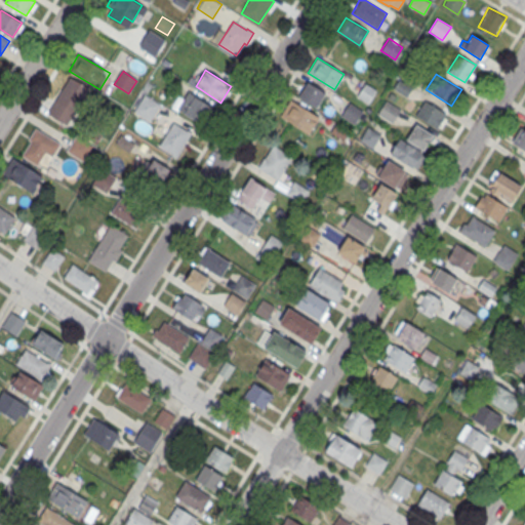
[(70,77),(47,113),(67,124),(89,89),(70,77)]
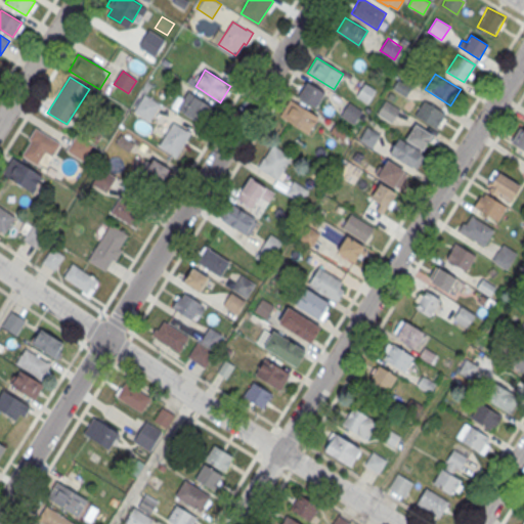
[(398,79),(392,88),(406,97),(411,87),(398,79)]
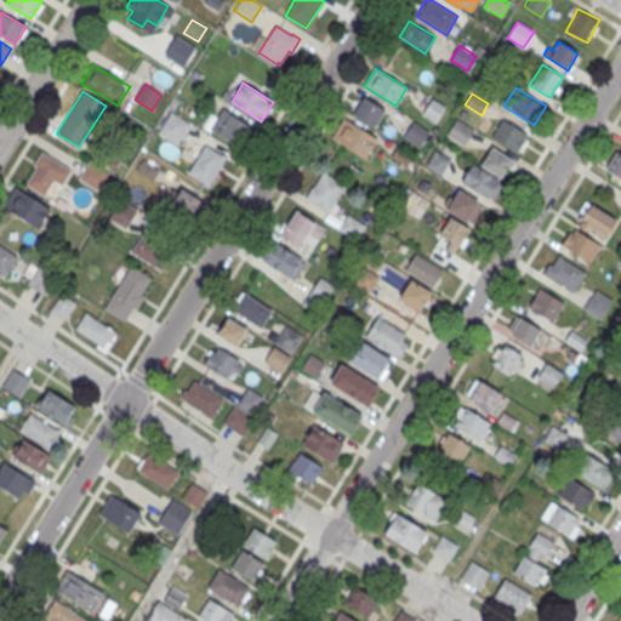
[(363,97),(386,109),(374,127),(352,115),(363,97)]
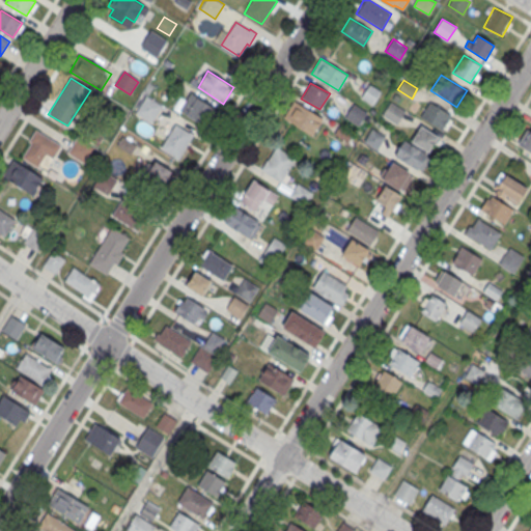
[(369,84),(361,96),(372,104),(381,91),(369,84)]
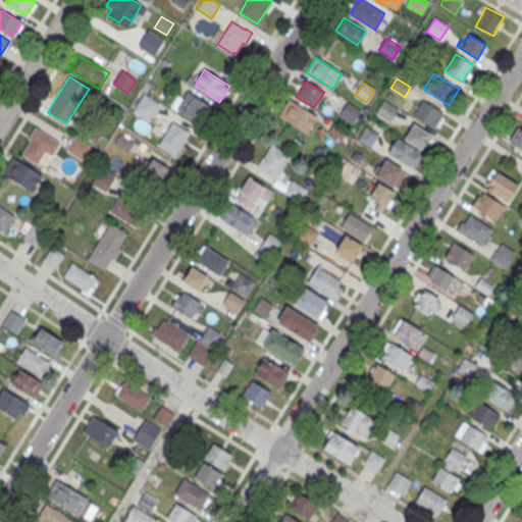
[(187,91),(210,106),(199,123),(175,108),(187,91)]
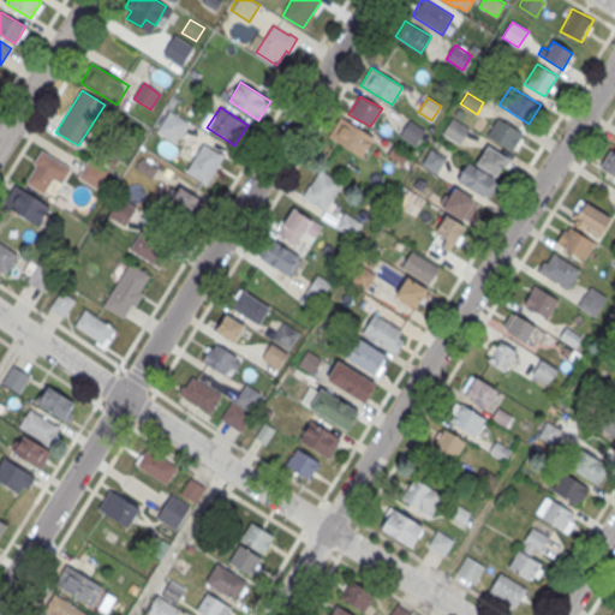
[(186,121),(169,112),(157,132),(175,142),(186,121)]
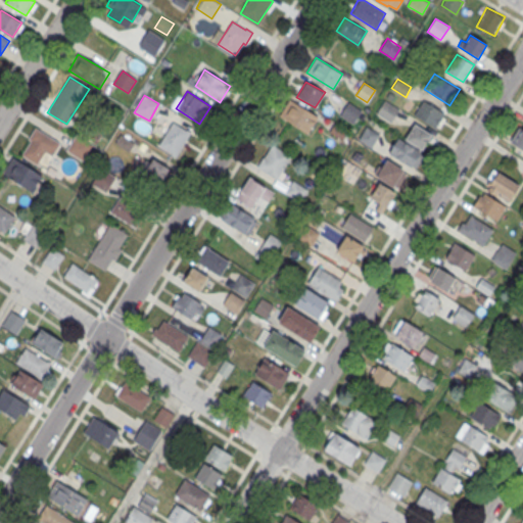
[(287,99),(318,117),(308,133),(278,114),(287,99)]
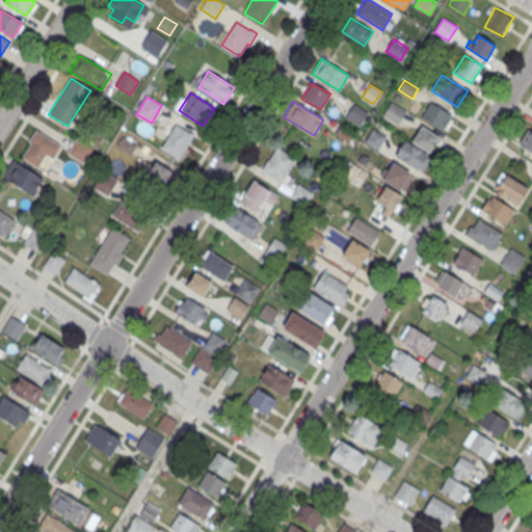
[(391,101),(382,114),(397,124),(405,110),(391,101)]
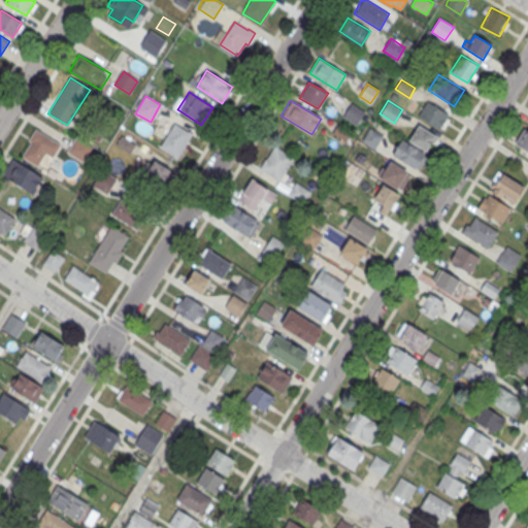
[(427,101),(417,116),(438,129),(449,113),(427,101)]
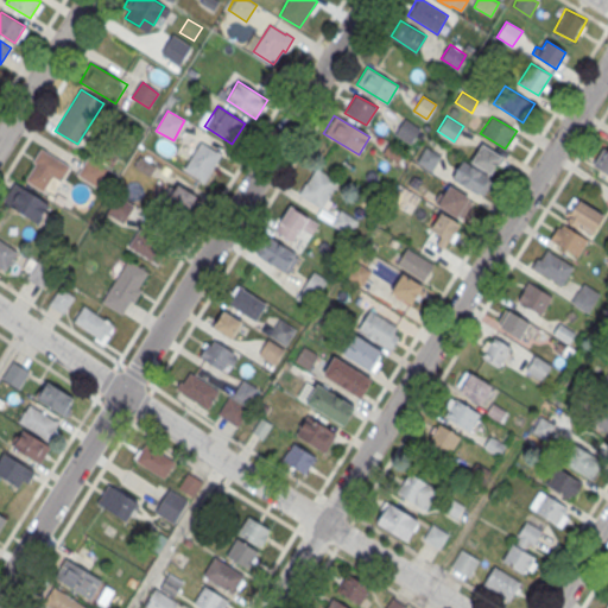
[(405,119),(396,133),(412,144),(422,128),(405,119)]
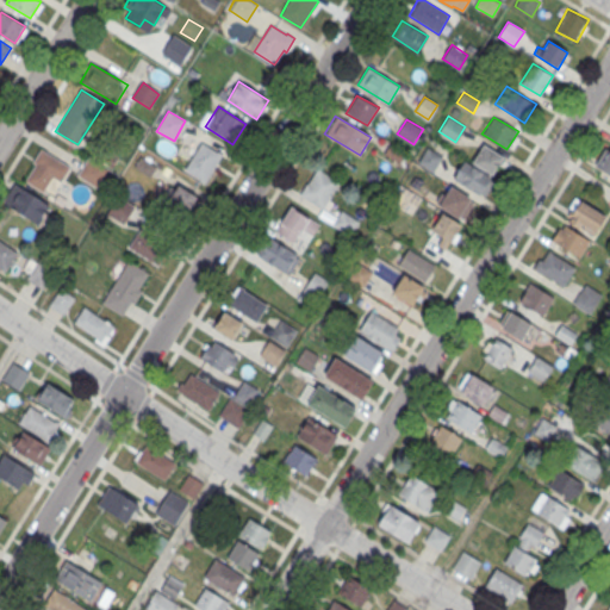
[(184,169),(205,182),(222,155),(201,142),(184,169)]
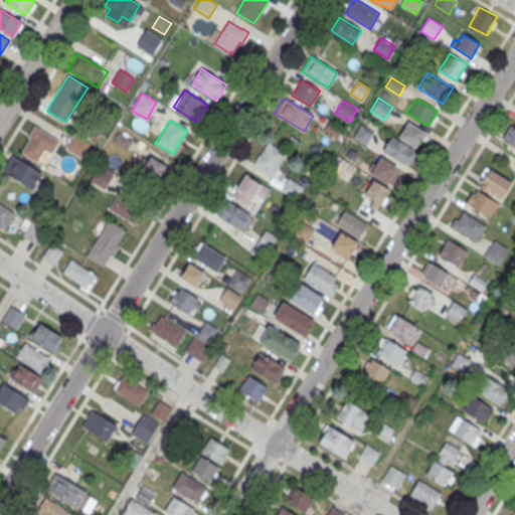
[(330,121),(324,130),(338,138),(343,129),(330,121)]
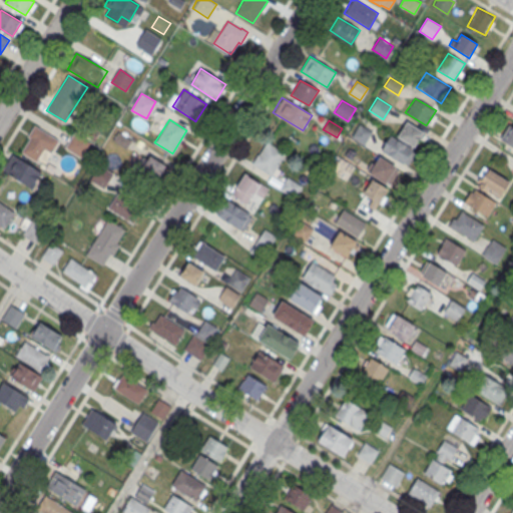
[(407,121),(397,136),(414,146),(423,131),(407,121)]
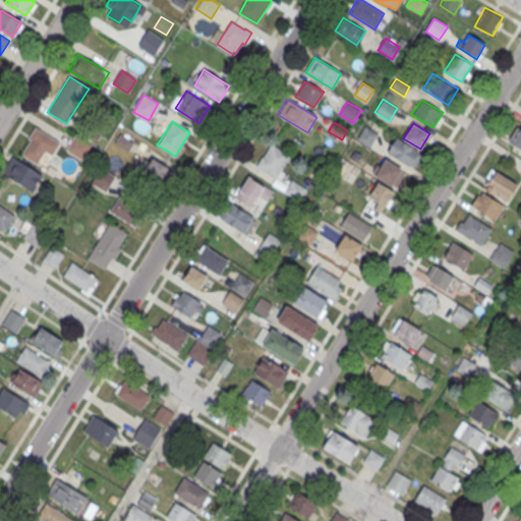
[(365,125),(357,138),(369,147),(378,134),(365,125)]
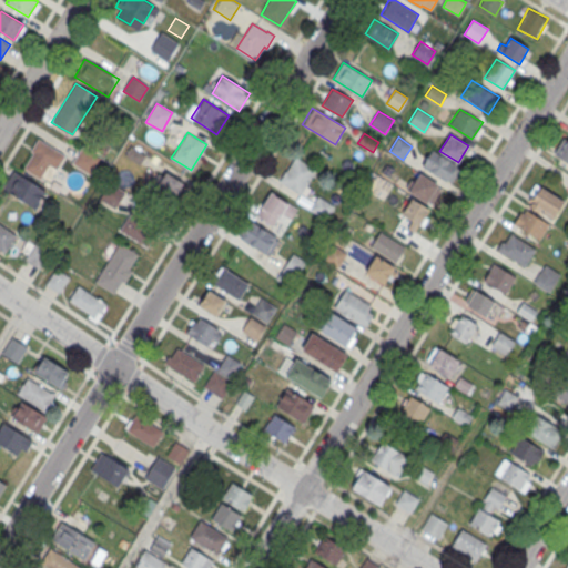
[(567,162),(553,153),(563,137),(567,140),(567,162)]
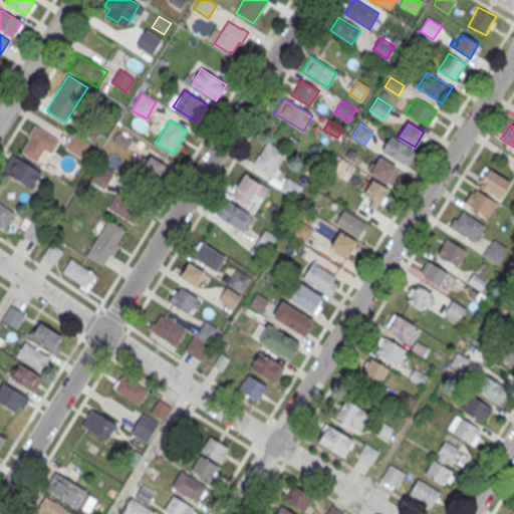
[(34,124),(59,141),(45,164),(38,160),(36,162),(21,153),(29,139),(27,137),(34,124)]
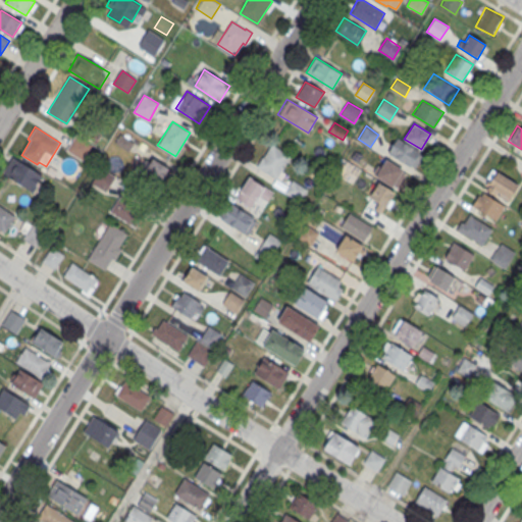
[(66,151),(81,161),(90,147),(75,138),(66,151)]
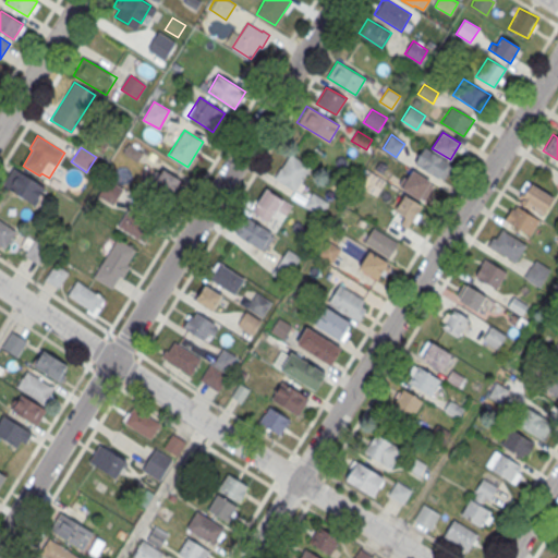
[(424,147),(414,164),(438,178),(449,161),(424,147)]
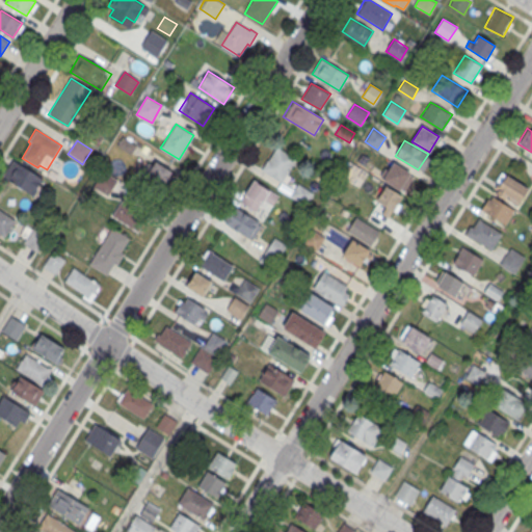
[(261,168),(276,147),(296,159),(281,182),(261,168)]
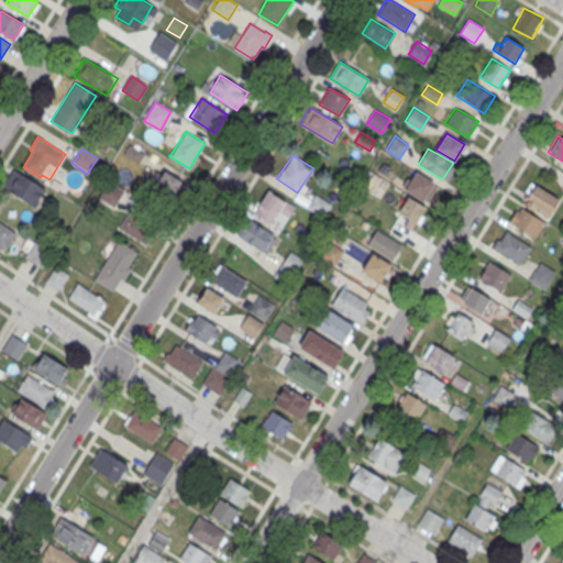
[(183,181),(162,168),(150,188),(170,201),(183,181)]
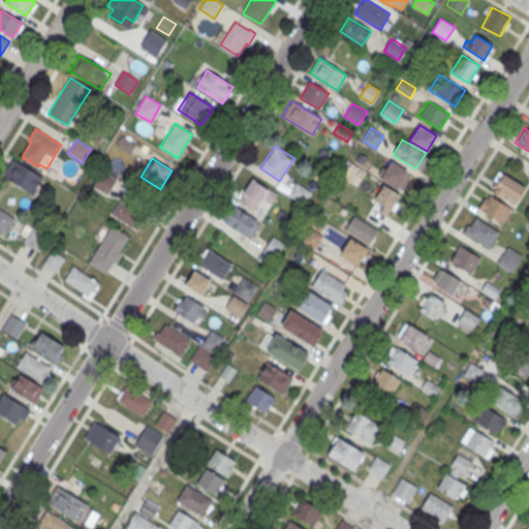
[(34,195),(44,178),(13,159),(3,177),(34,195)]
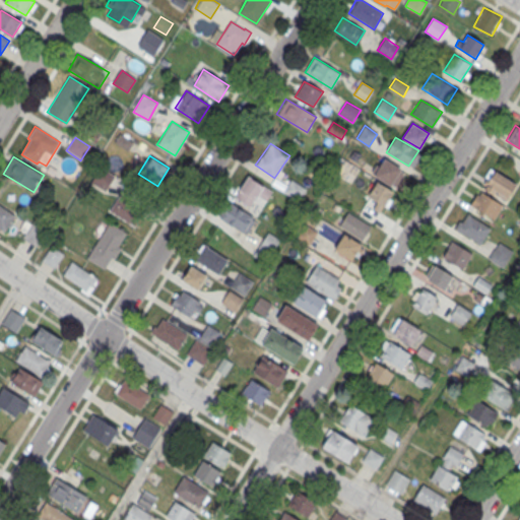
[(402,169),(384,157),(374,174),(391,186),(392,184),(395,186),(404,173),(401,171),(402,169)]
